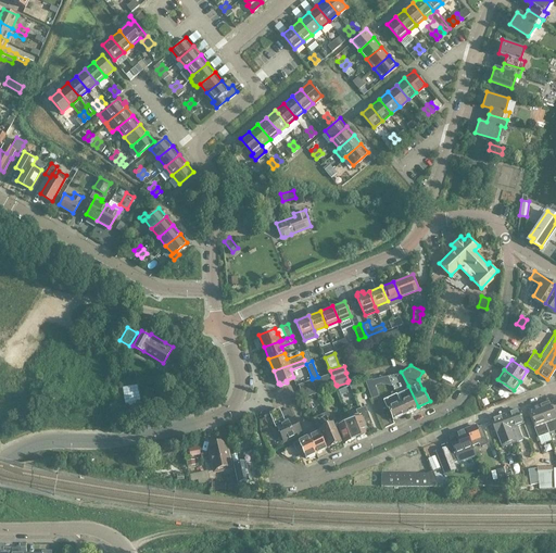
[(126,402),(141,400),(136,371),(121,374),(126,402)]
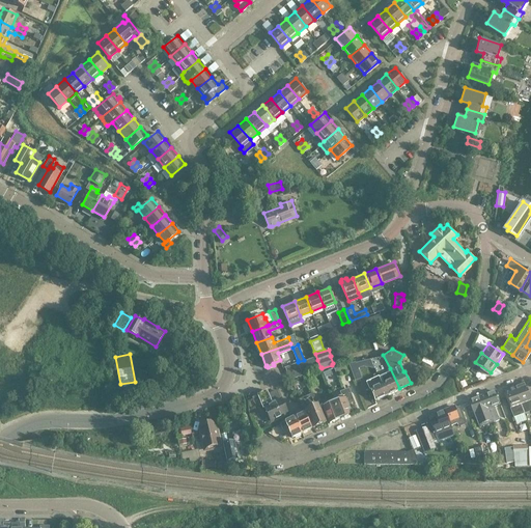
[(388,393),(399,388),(390,368),(383,355),(383,354),(376,356),(380,362),(374,365),(379,374),(382,382),(388,393)]
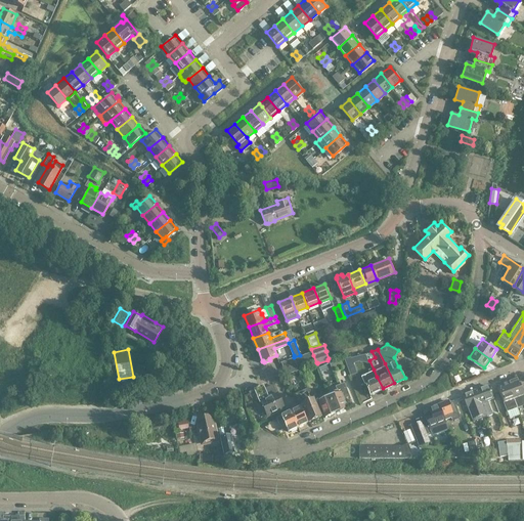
[(369,360),(375,357),(372,351),(365,353),(369,360)]
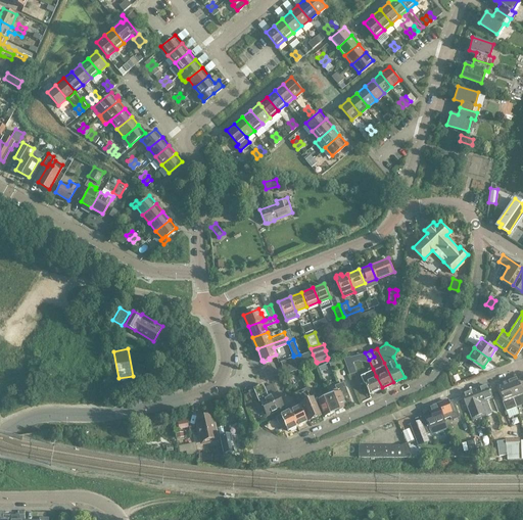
[(285,372),(291,370),(298,368),(293,357),(293,355),(280,360),(285,372)]
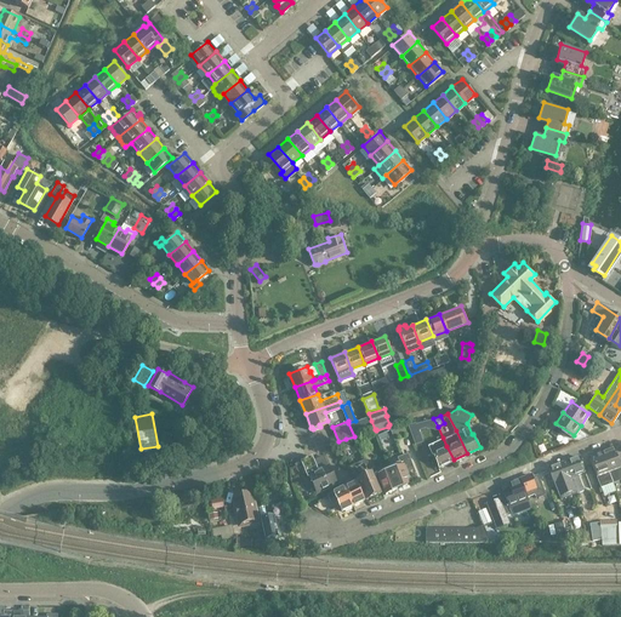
[(415,441),(422,439),(415,422),(408,423),(415,441)]
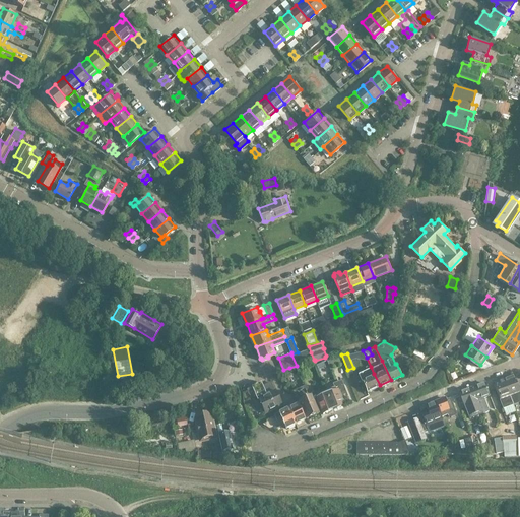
[(305,378),(311,375),(307,366),(301,369),(305,378)]
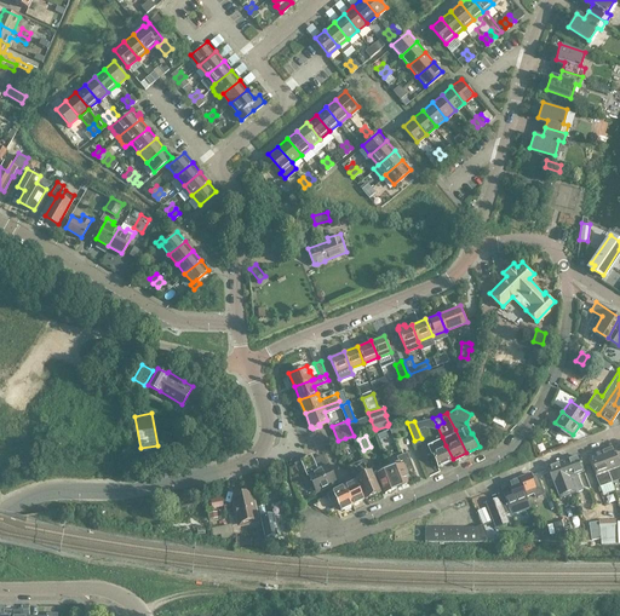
[(453,459),(446,445),(442,437),(428,443),(438,466),(453,459)]
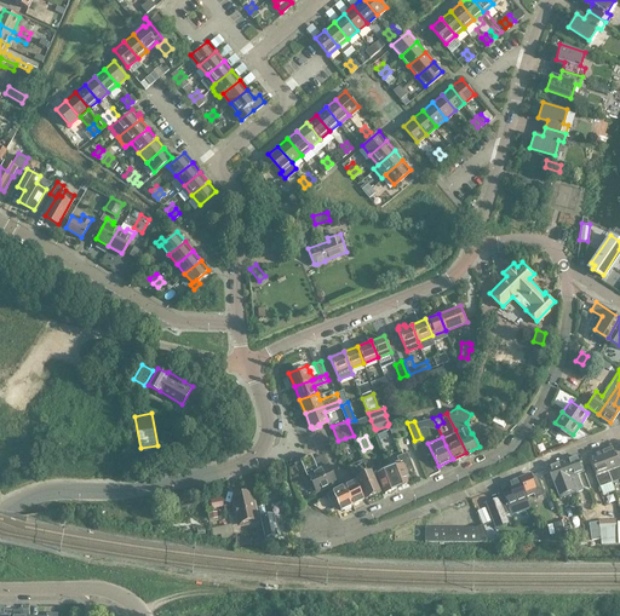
[(600,448),(608,470),(619,465),(612,444),(600,448)]
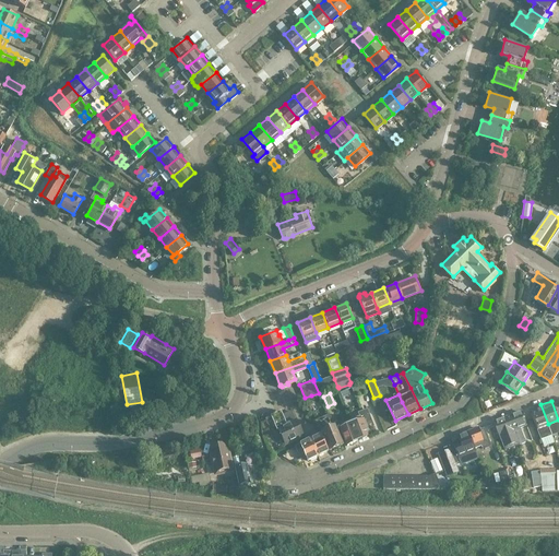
[(537,427),(548,424),(540,404),(530,409),(537,427)]
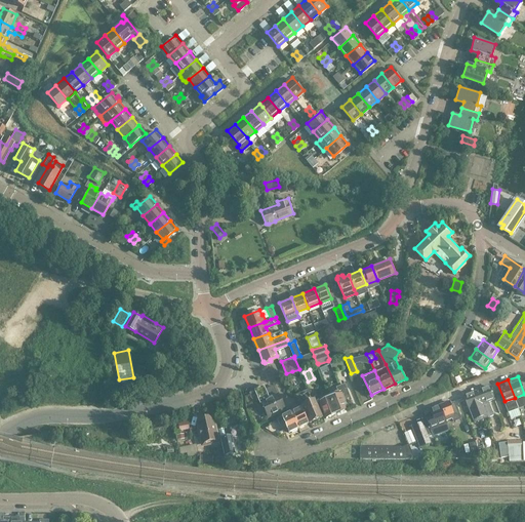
[(335,386),(337,390),(328,393),(329,396),(335,412),(346,408),(345,404),(346,403),(345,400),(351,397),(345,382),(335,386)]
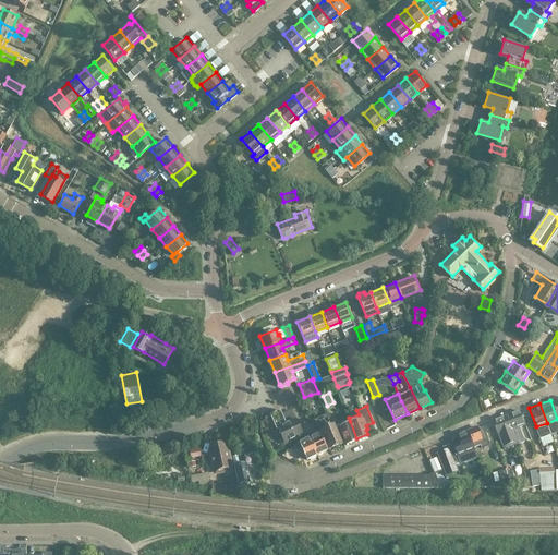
[(295,417),(286,421),(280,409),(269,413),(276,426),(277,426),(284,442),(303,433),(295,417)]
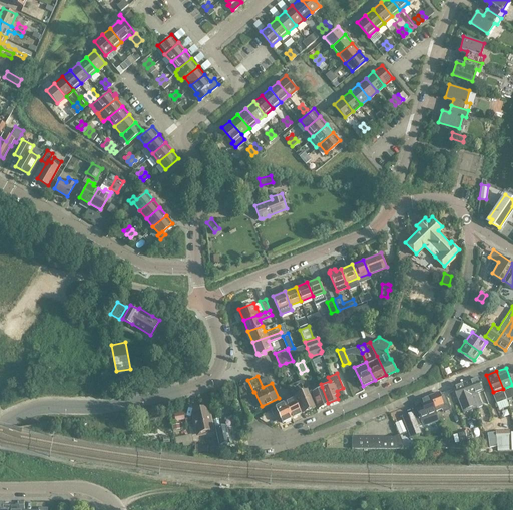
[(477,391),(483,389),(478,376),(466,380),(476,406),(482,404),(477,391)]
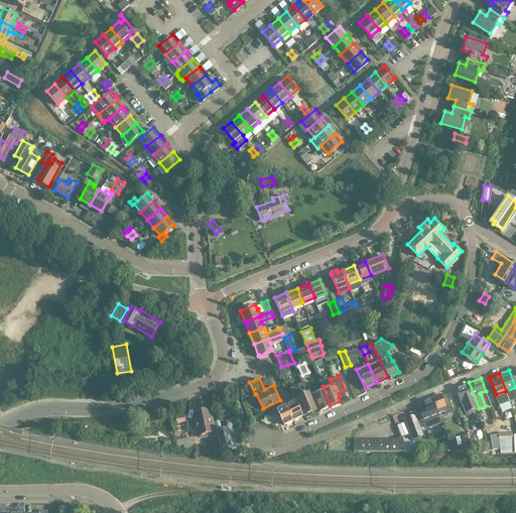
[(295,400),(297,399),(304,413),(309,411),(310,412),(313,410),(313,409),(315,408),(307,391),(308,391),(303,380),(289,386),(295,400)]
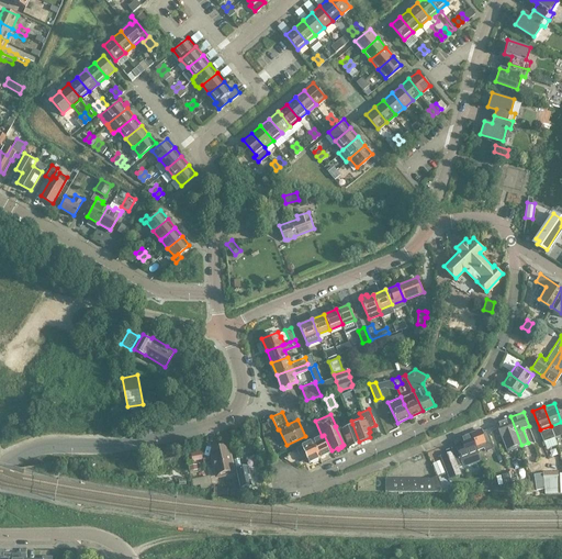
[(515,447),(521,445),(510,416),(496,422),(504,440),(512,438),(515,447)]
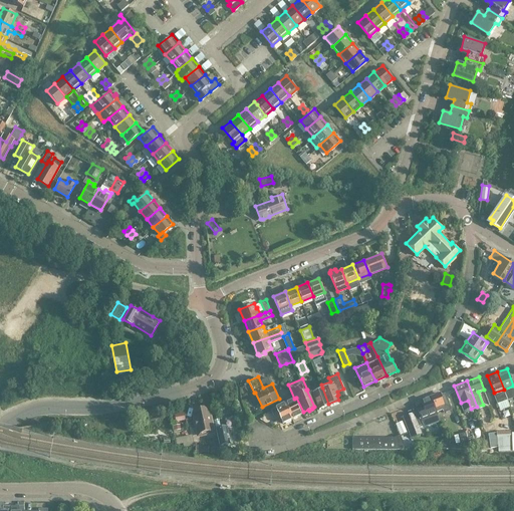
[(328,404),(322,388),(321,385),(311,389),(312,392),(319,407),(328,404)]
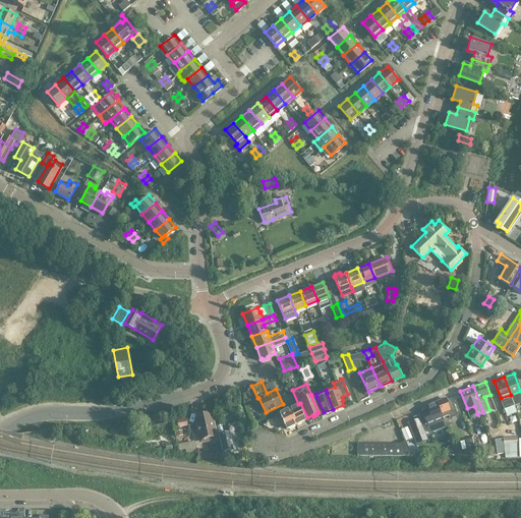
[(456,413),(456,412),(451,398),(447,399),(445,397),(436,400),(442,415),(448,413),(450,416),(456,413)]
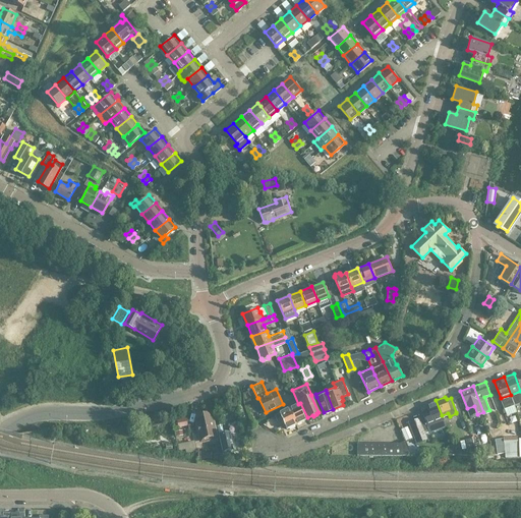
[(442,415),(436,400),(426,404),(428,408),(422,411),(426,421),(421,423),(421,422),(411,426),(417,441),(426,437),(423,429),(428,427),(428,429),(445,422),(442,415)]
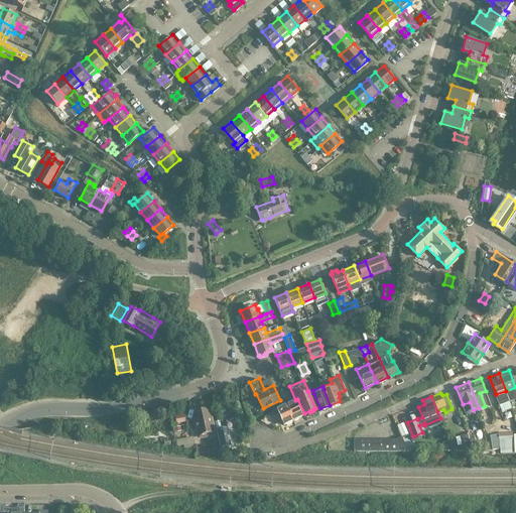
[(302,414),(295,400),(286,404),(293,418),(302,414)]
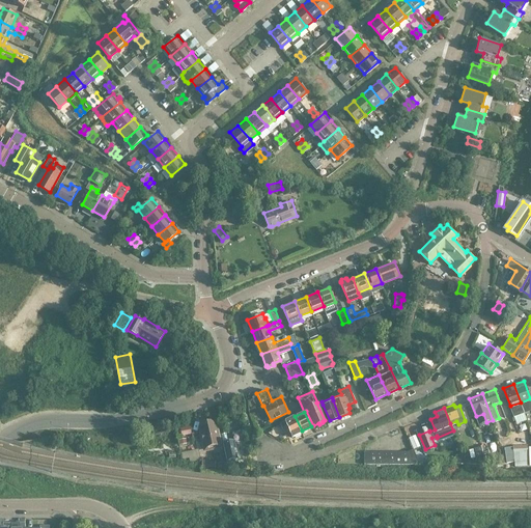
[(280,422),(282,427),(285,433),(290,431),(292,436),(302,431),(295,416),(280,422)]
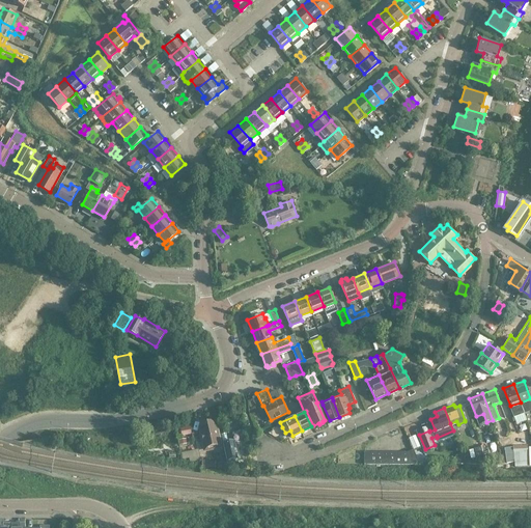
[(204,450),(221,446),(216,422),(199,426),(204,450)]
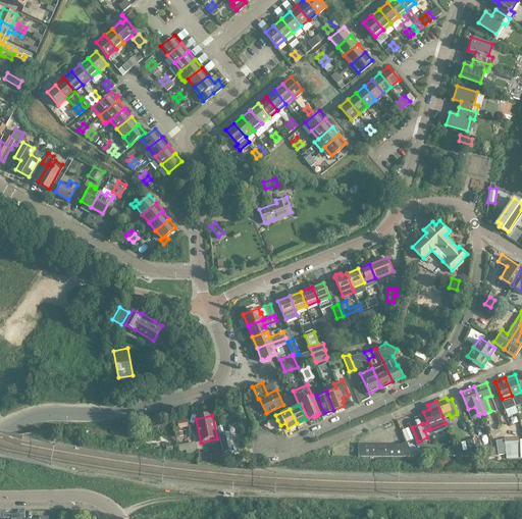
[(175,425),(188,424),(187,417),(174,419),(175,425)]
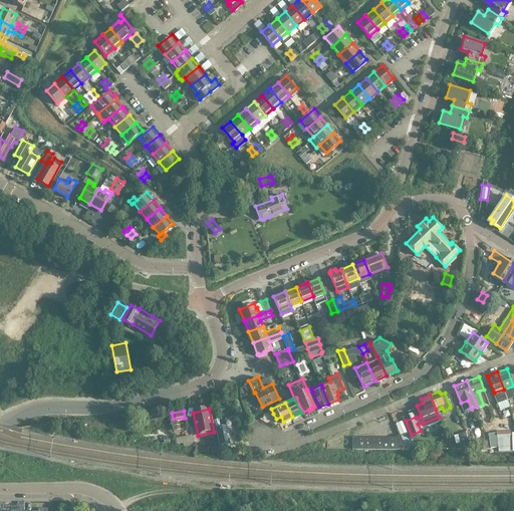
[(404,418),(397,421),(401,432),(408,429),(404,418)]
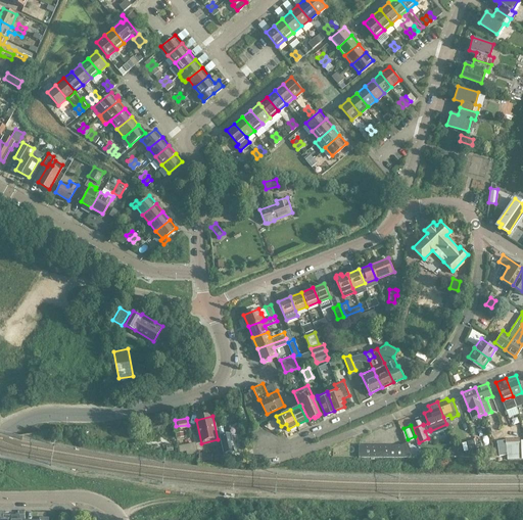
[(224,453),(234,450),(231,433),(220,435),(224,453)]
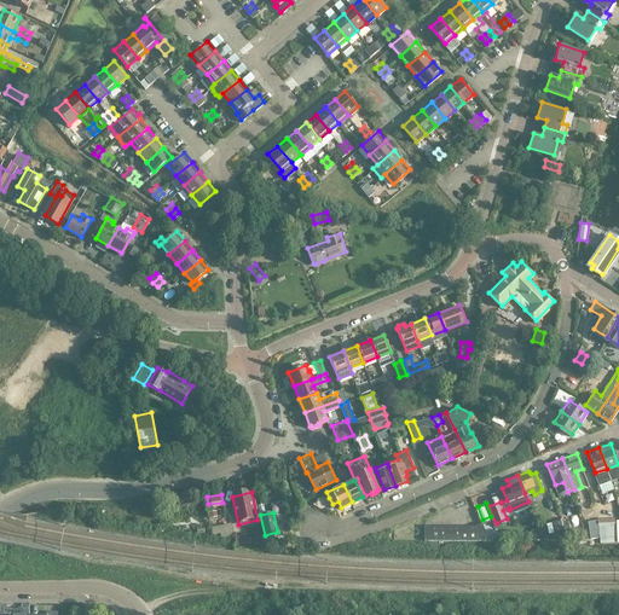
[(567,516),(560,517),(563,535),(565,537),(572,535),(570,528),(571,528),(567,516)]
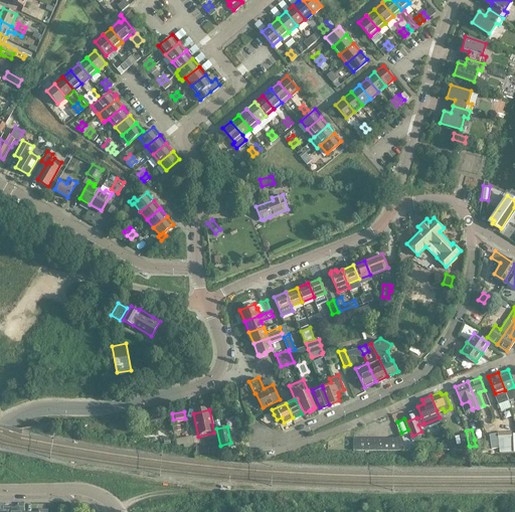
[(507,448),(507,430),(497,431),(497,432),(499,446),(500,448),(507,448)]
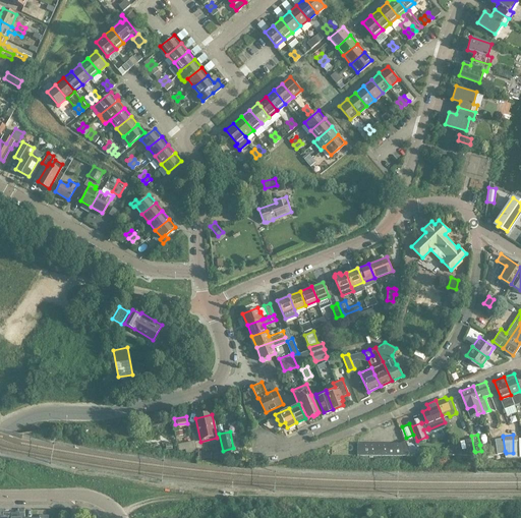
[(473,446),(471,436),(465,438),(468,448),(473,446)]
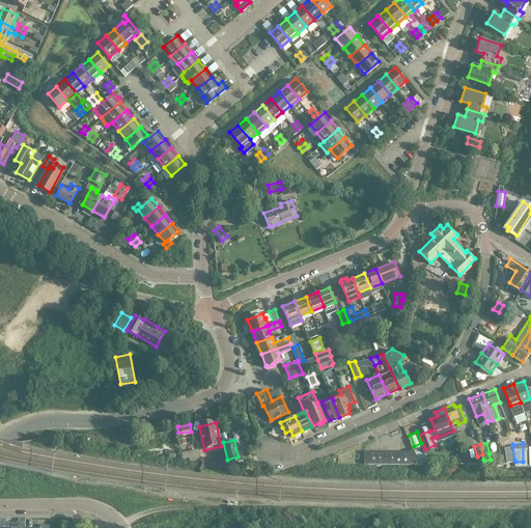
[(504,446),(506,461),(514,460),(512,445),(504,446)]
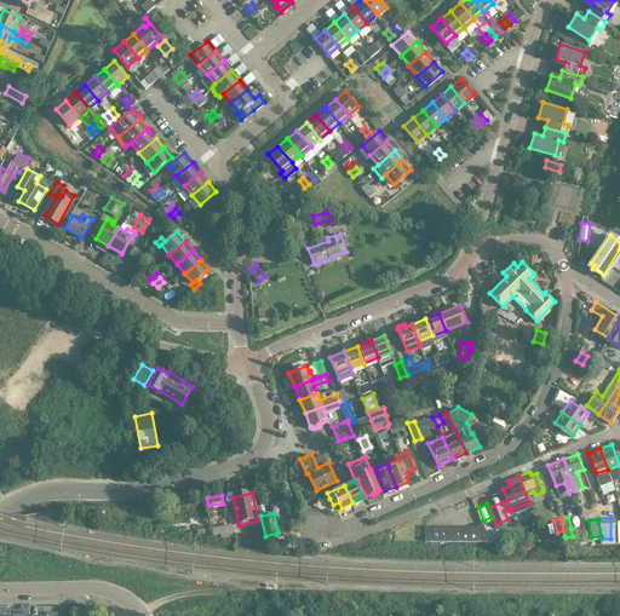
[(233,527),(231,522),(214,524),(214,523),(207,524),(207,528),(212,527),(213,533),(229,530),(230,534),(235,533),(233,527)]
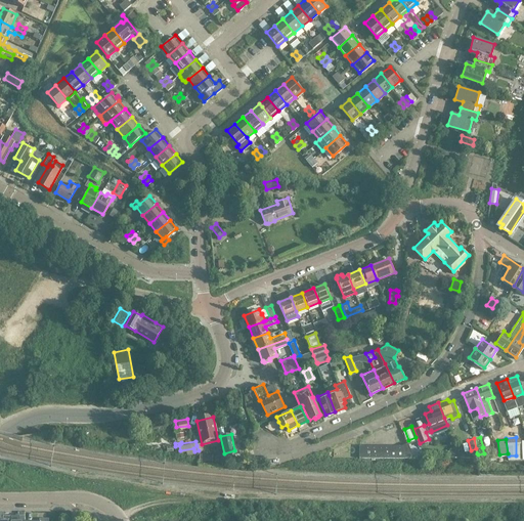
[(407,441),(402,444),(404,457),(413,457),(407,441)]
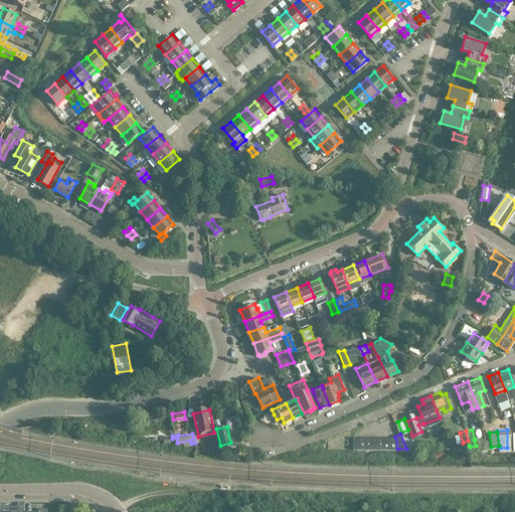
[(209,453),(209,447),(202,447),(202,445),(196,445),(196,451),(196,453),(203,453),(209,453)]
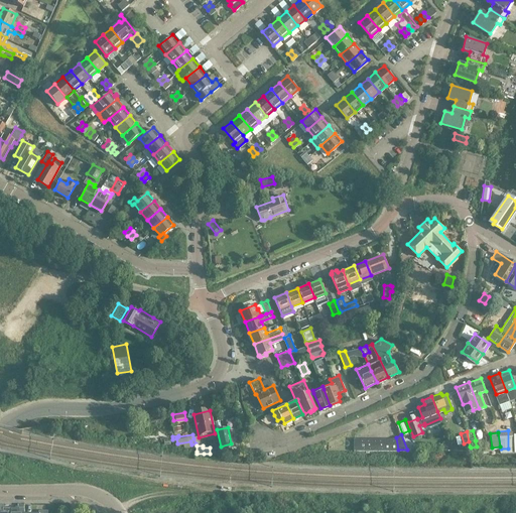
[(4,502),(0,501),(0,511),(1,511),(0,512),(10,512),(11,506),(4,506),(4,502)]
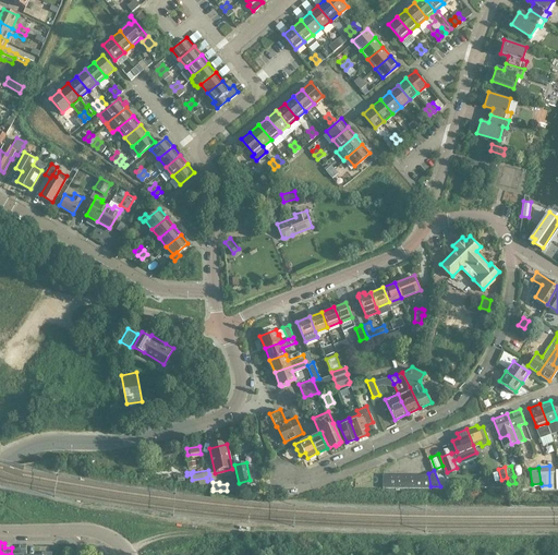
[(22,554),(22,553),(26,553),(26,543),(20,543),(20,547),(12,547),(11,554),(22,554)]
